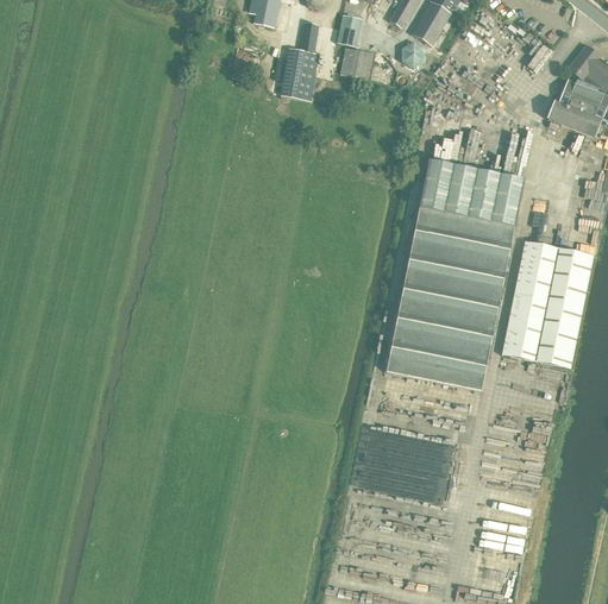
[(402,26),(418,0),(401,0),(390,20),(402,26)]
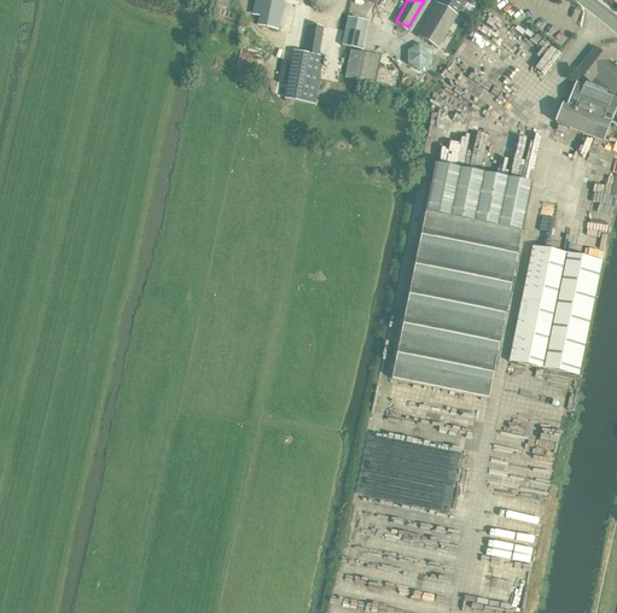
[(470,12),(475,4),(469,0),(437,0),(418,33),(440,46),(461,7),(470,12)]
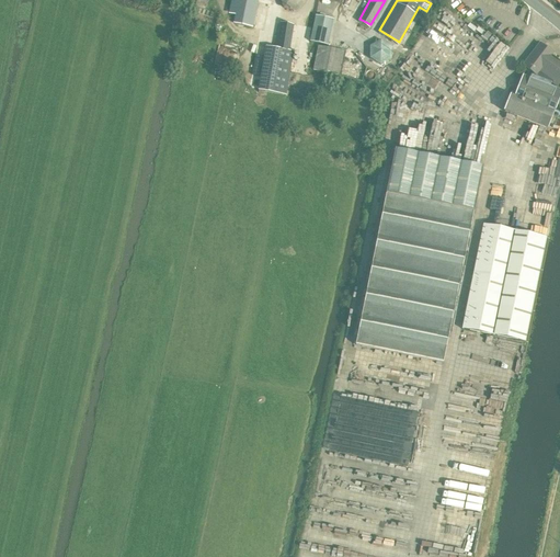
[(329,43),(334,16),(317,13),(311,38),(329,43)]
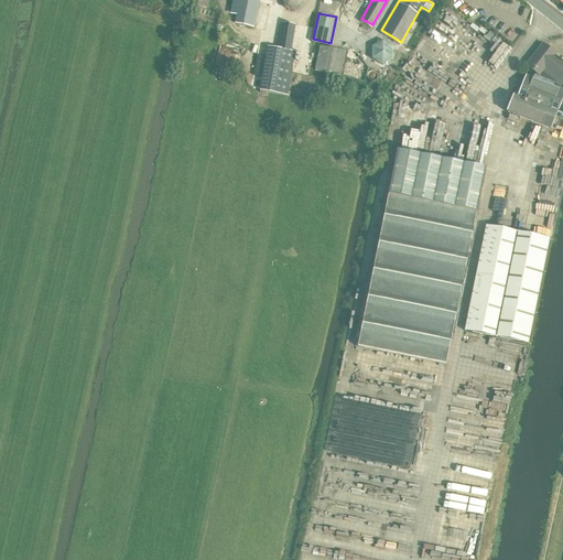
[(268,43),(260,87),(289,92),(295,49),(292,47),(295,22),(283,20),(279,45),(268,43)]
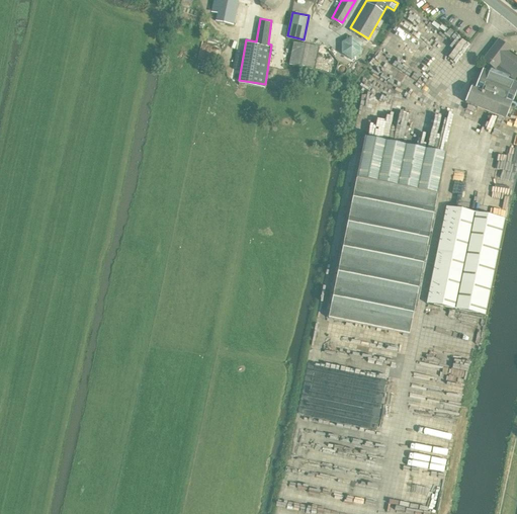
[(352,57),(362,52),(362,39),(352,33),(342,39),(342,51),(352,57)]
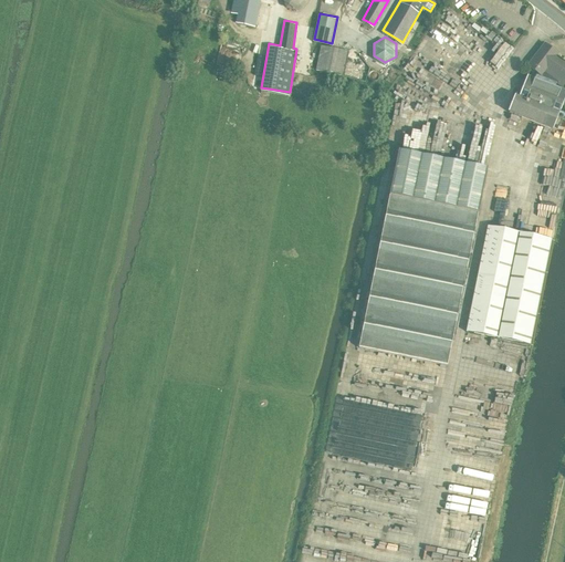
[(564,58),(557,53),(558,51),(545,41),(530,62),(542,72),(544,69),(563,84),(564,82),(564,58)]
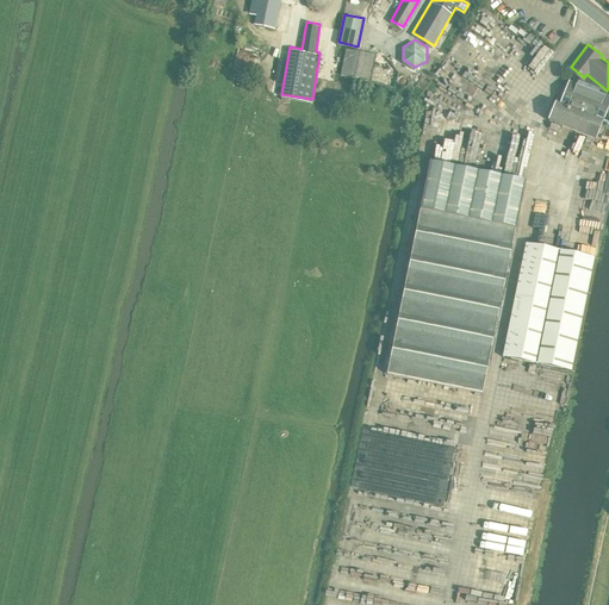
[(370,78),(376,51),(347,45),(341,73),(370,78)]
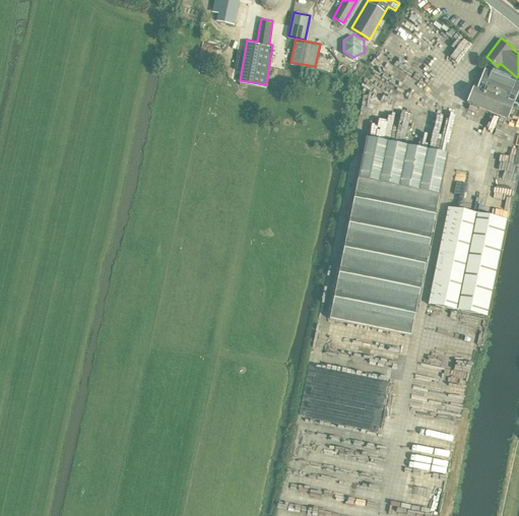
[(513,102),(518,87),(518,80),(485,67),(479,84),(475,83),(474,86),(513,102)]
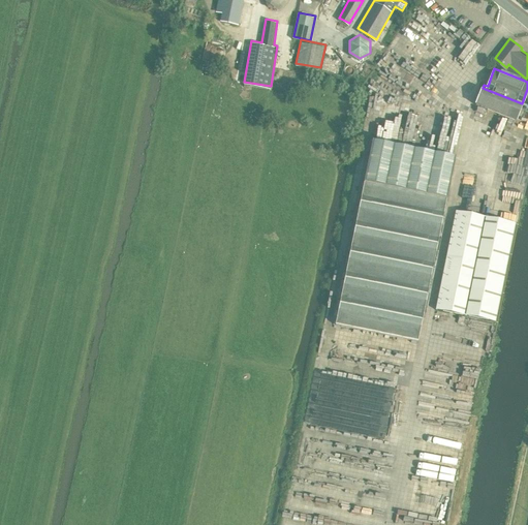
[(517,118),(522,103),(483,88),(476,102),(517,118)]
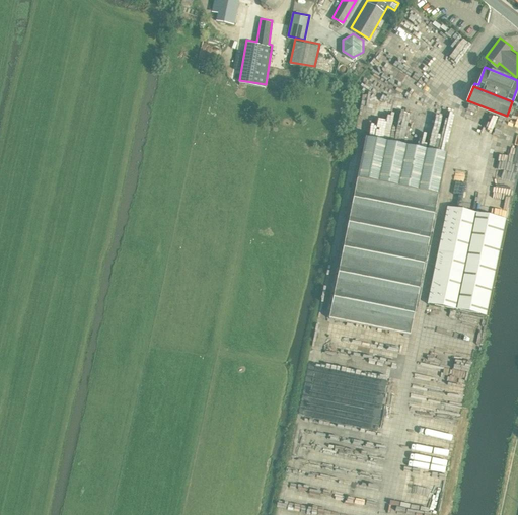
[(412,333),(448,153),(366,136),(329,315),(412,333)]
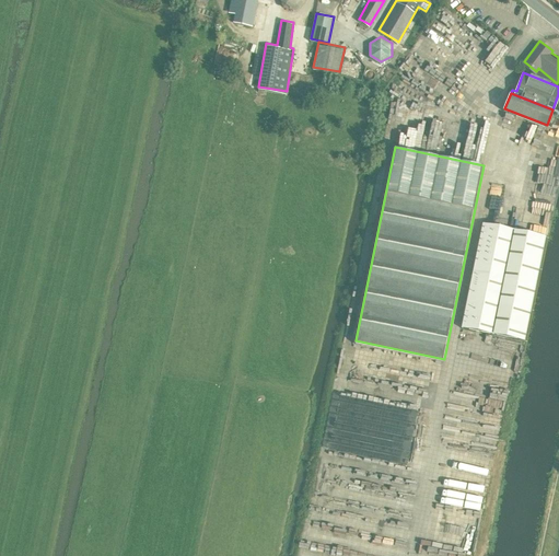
[(524,337),(546,233),(484,221),(462,325),(524,337)]
